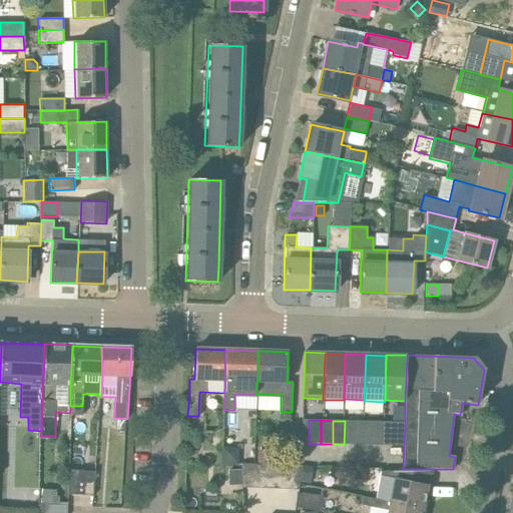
[(356,445),(357,421),(345,421),(344,445),(356,445)]
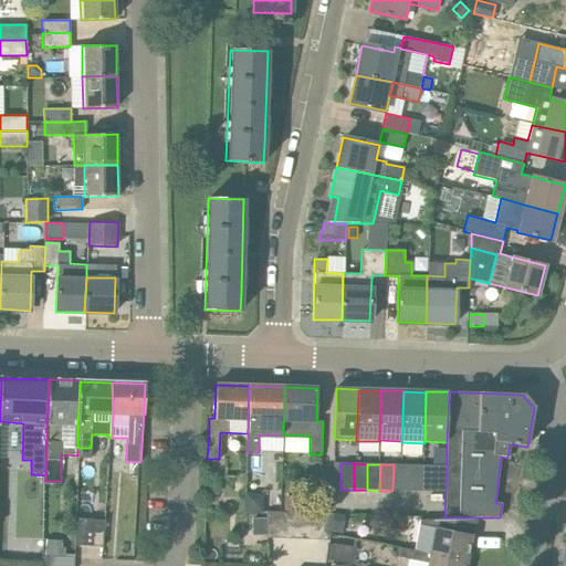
[(406,491),(407,465),(394,464),(392,491),(406,491)]
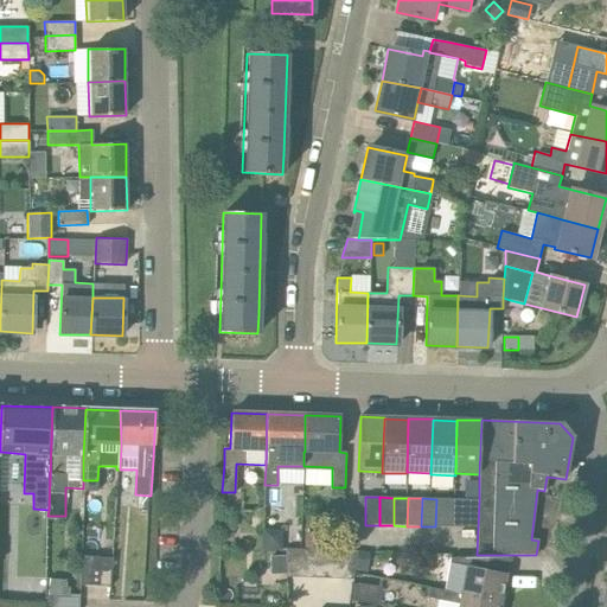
[(449,528),(451,499),(436,499),(435,526),(449,528)]
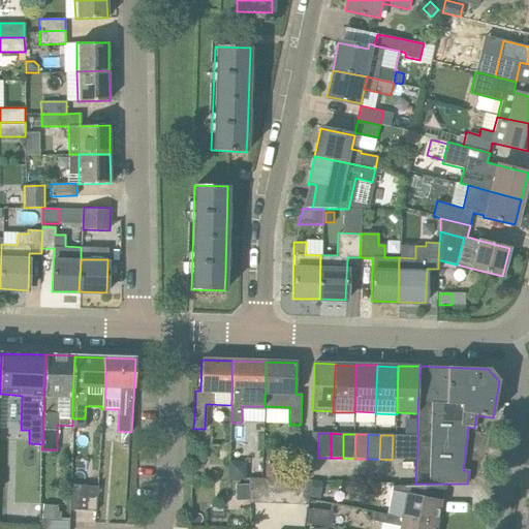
[(404,460),(404,435),(393,435),(392,460),(404,460)]
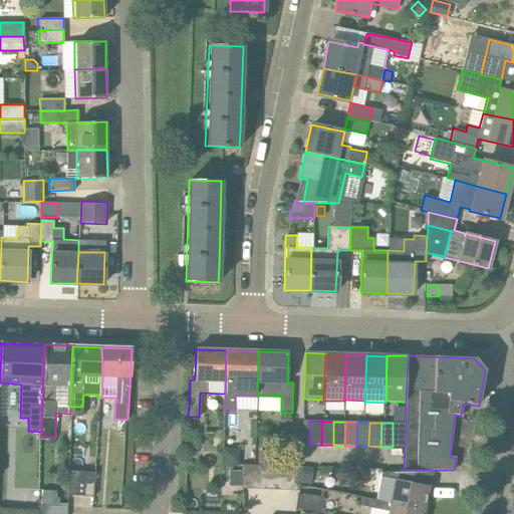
[(405,447),(406,424),(393,423),(393,447),(405,447)]
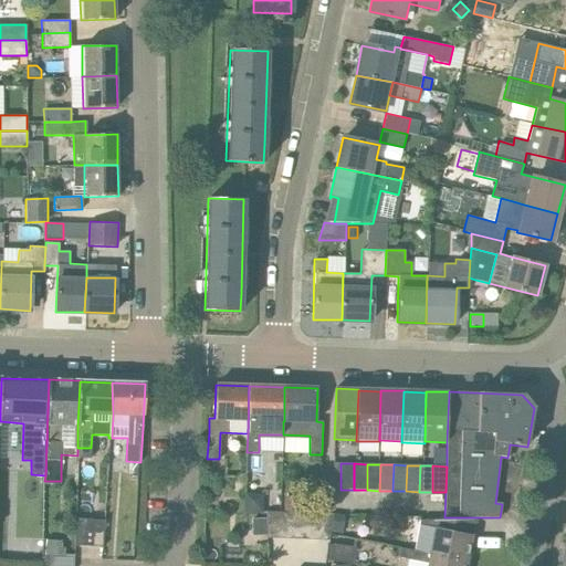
[(262,493),(245,493),(245,512),(262,512),(262,493)]
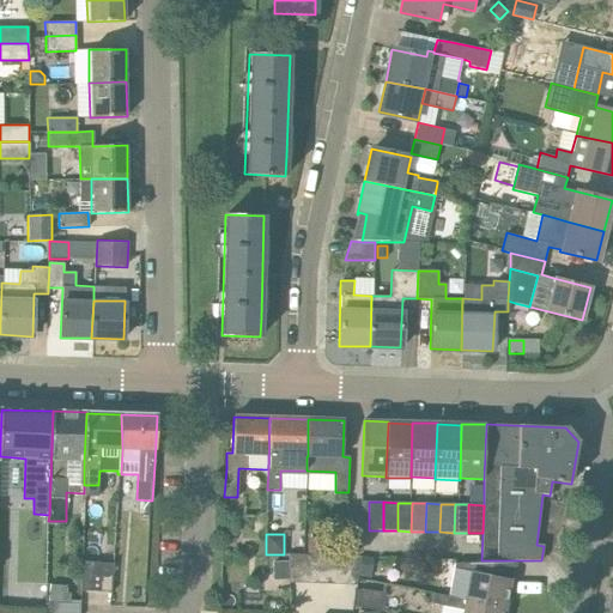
[(317,556),(323,556),(323,538),(307,538),(307,556),(317,556)]
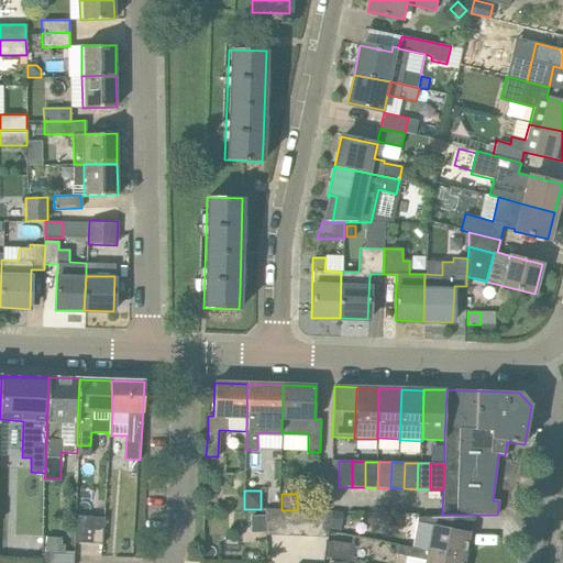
[(279,536),(279,509),(265,509),(265,516),(266,532),(266,536),(279,536)]
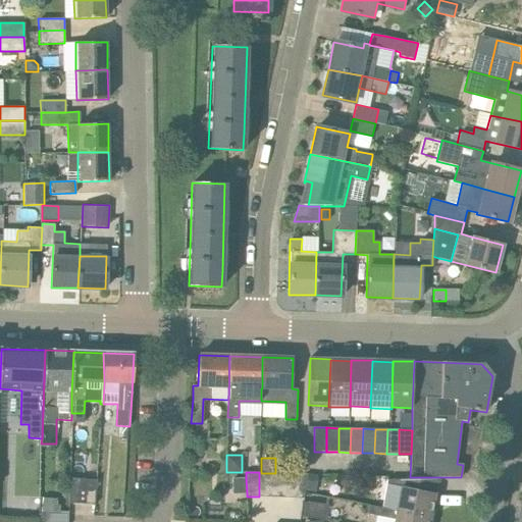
[(270,498),(270,473),(261,473),(259,472),(259,497),(270,498)]
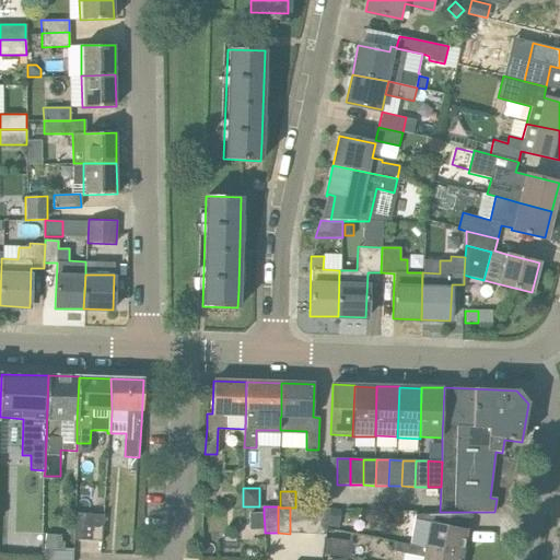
[(302,534),(303,508),(295,508),(290,508),(290,534),(302,534)]
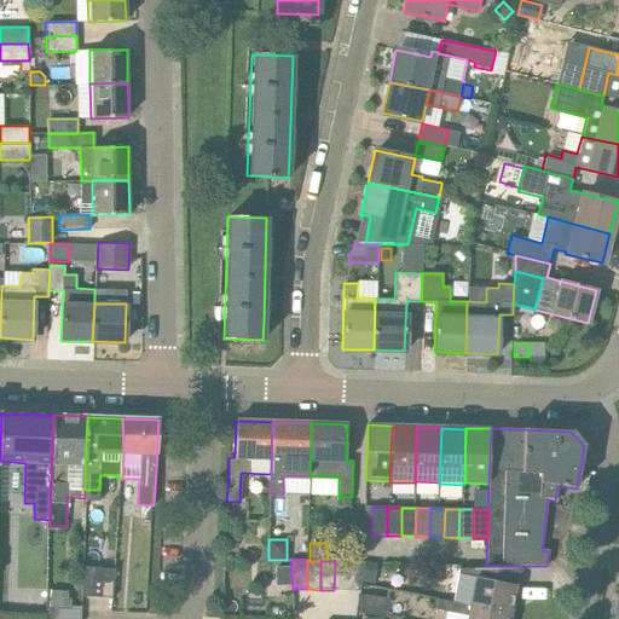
[(347,591),(350,562),(335,561),(334,590),(347,591)]
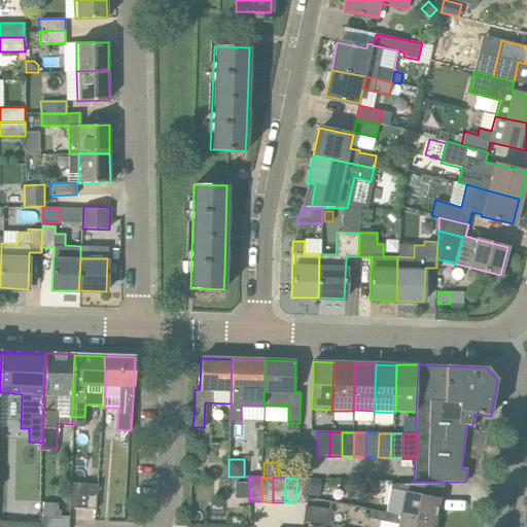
[(307,503),(310,479),(297,479),(295,503),(307,503)]
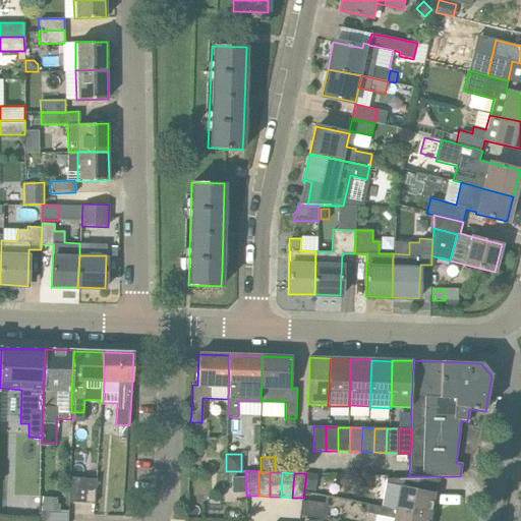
[(306,473),(304,488),(315,490),(317,475),(306,473)]
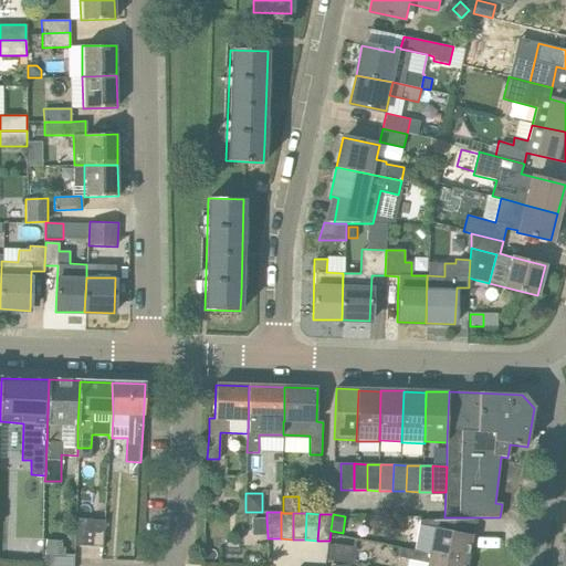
[(90,545),(91,519),(76,519),(74,544),(90,545)]
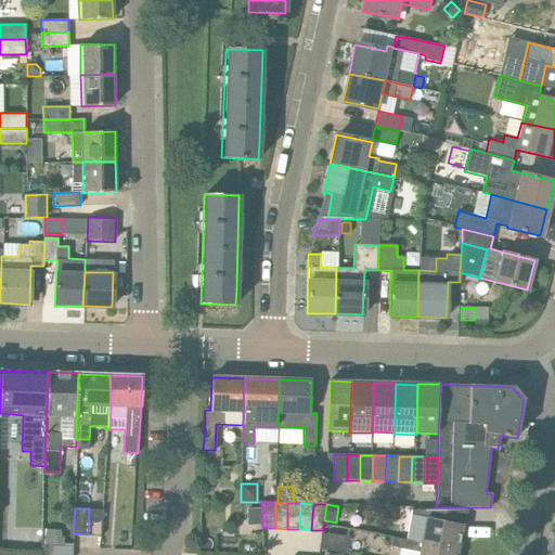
[(247,526),(262,525),(261,508),(246,510),(247,526)]
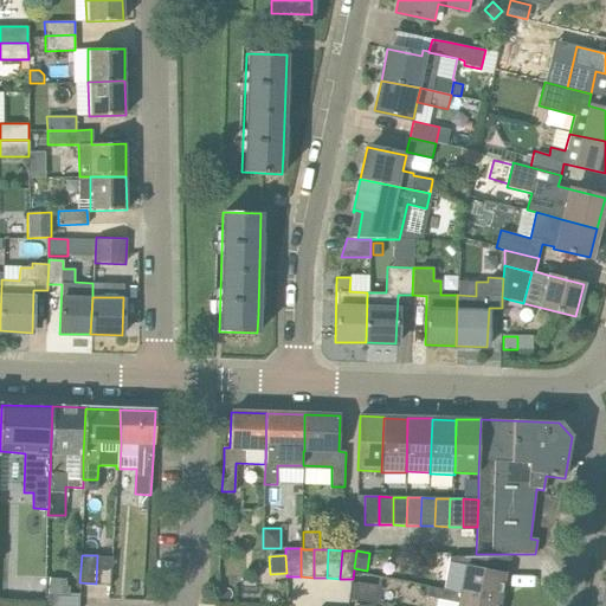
[(444,590),(461,593),(500,600),(504,573),(508,555),(450,556),(444,590)]
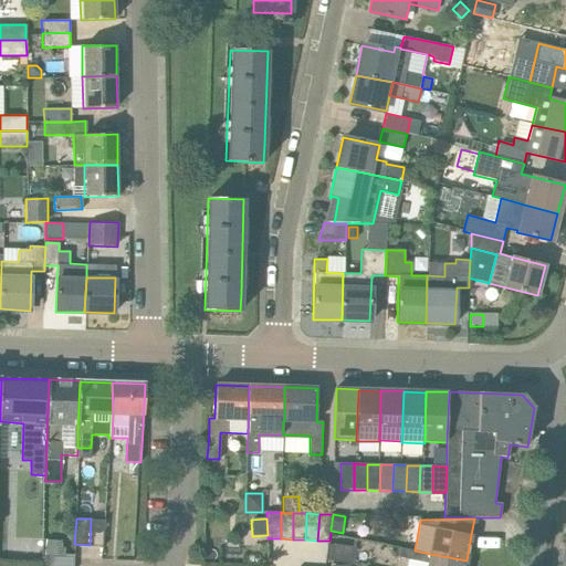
[(72,565),(73,558),(73,555),(65,555),(65,548),(62,548),(62,537),(45,536),(43,565),(72,565)]
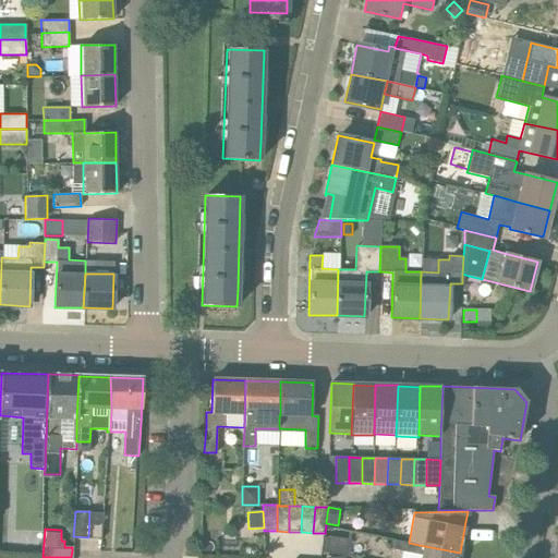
[(347,556),(350,541),(324,536),(320,552),(347,556)]
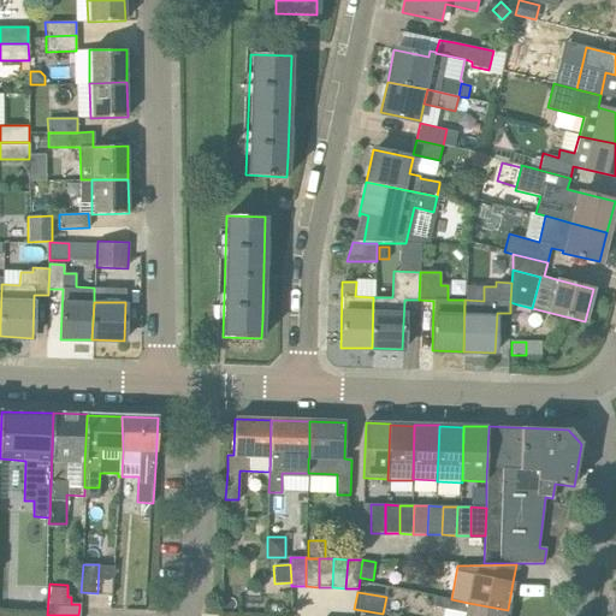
[(507,615),(508,610),(468,603),(451,599),(436,597),(433,608),(466,614),(465,615),(507,615)]
